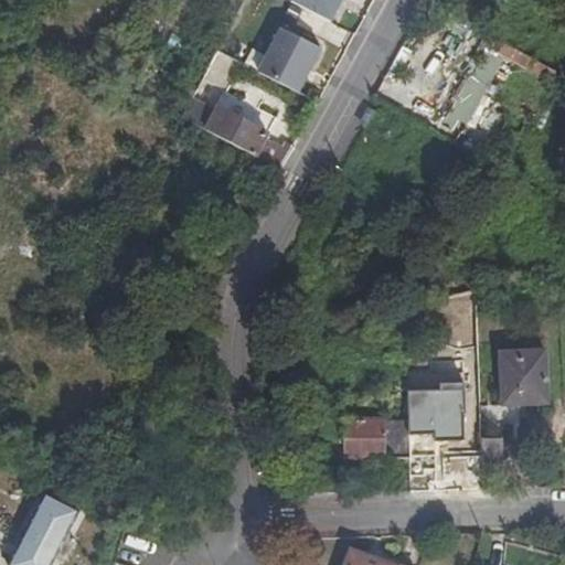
[(338,0),(290,0),(290,1),(329,21),(338,0)]
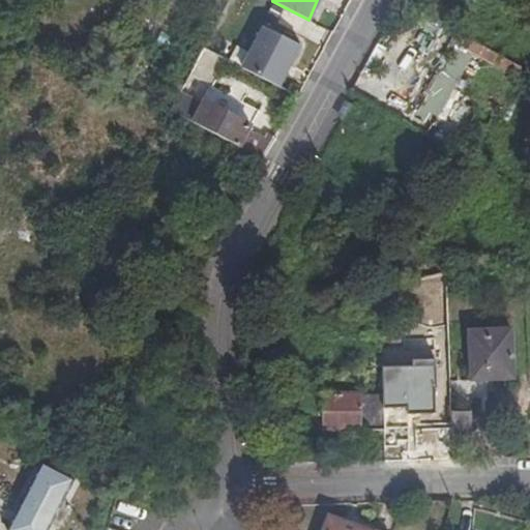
[(299,45),(263,26),(241,68),(278,86),(299,45)]
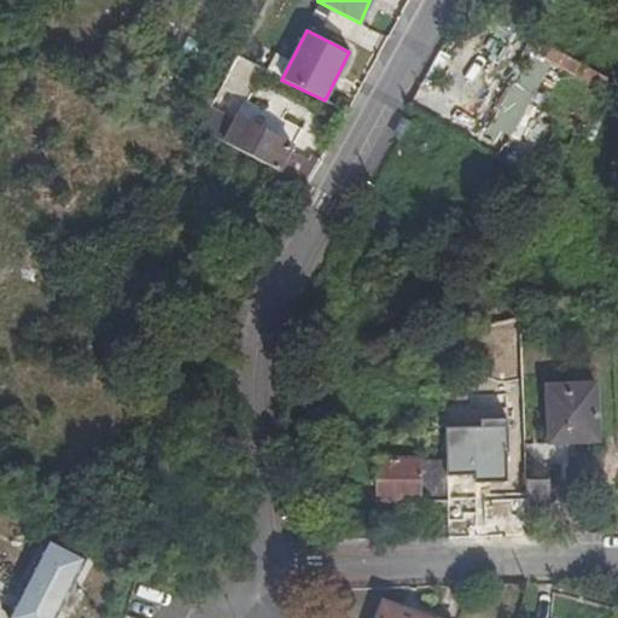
[(611,80),(540,39),(534,50),(606,88),(611,80)]
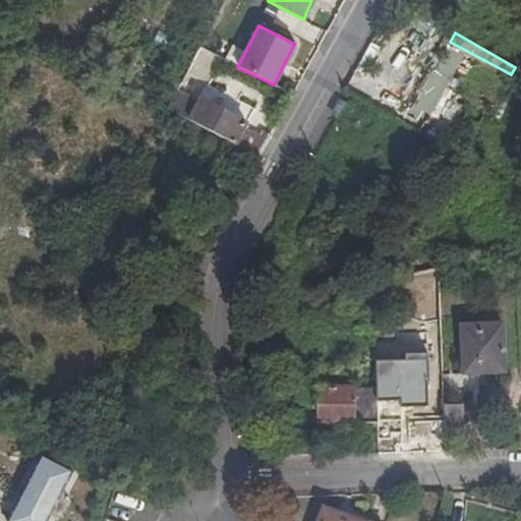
[(175,92),(166,109),(257,156),(266,140),(243,128),(245,124),(199,100),(197,104),(175,92)]
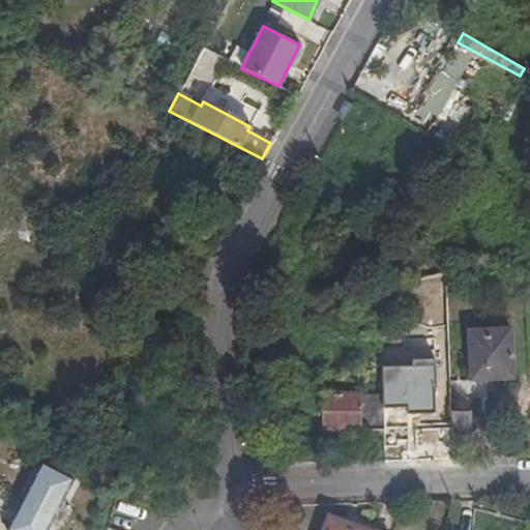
[(513,380),(510,332),(469,334),(471,381),(513,380)]
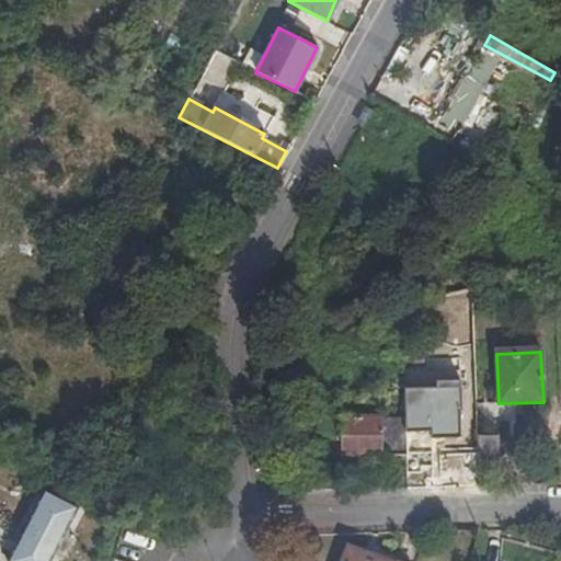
[(316,456),(407,454),(407,448),(404,420),(404,416),(315,420),(316,456)]
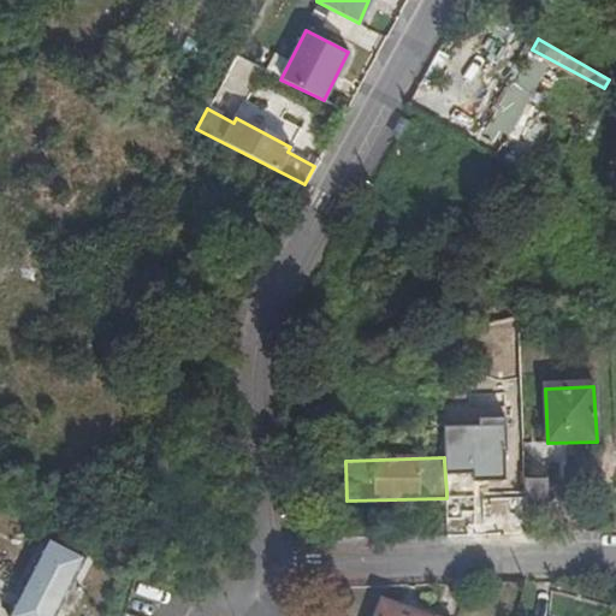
[(471,458),(444,461),(446,492),(503,490),(502,468),(471,469),(471,458)]
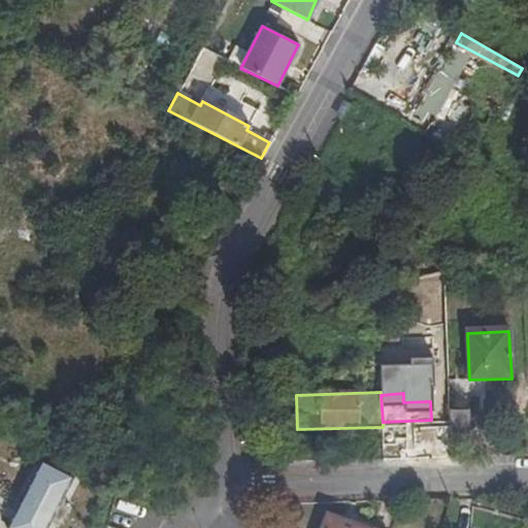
[(451,410),(453,443),(474,441),(472,410),(451,410)]
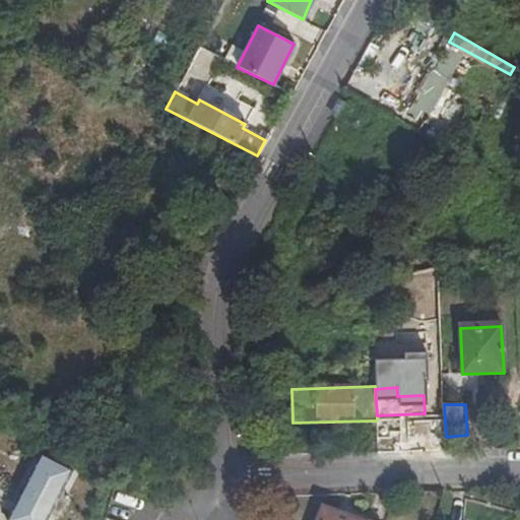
[(44,519),(70,469),(40,455),(7,519),(44,519)]
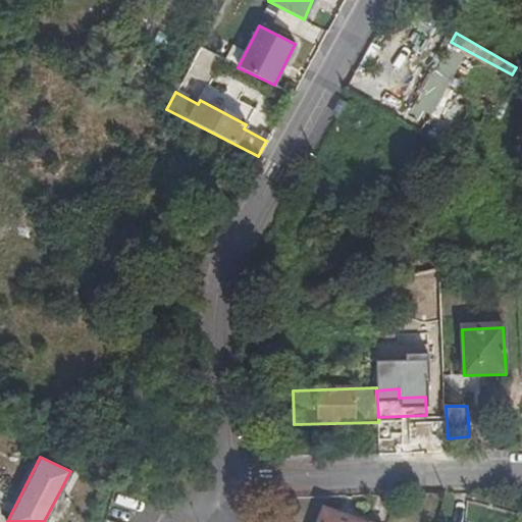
[(361,521),(325,506),(317,521),(361,521)]
